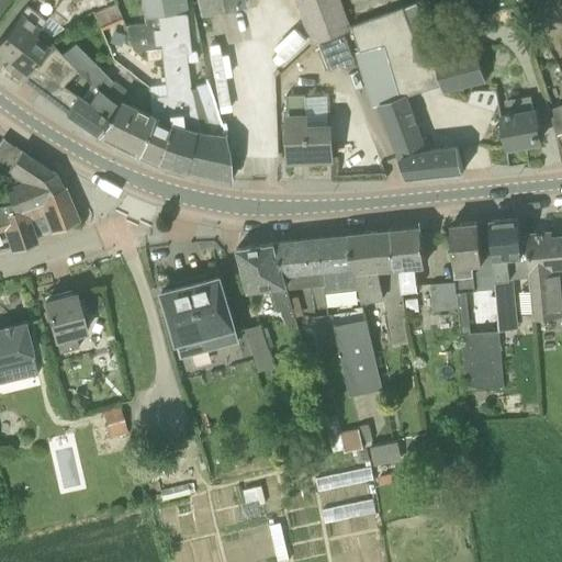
[(186,9),(183,0),(143,0),(146,15),(147,23),(125,26),(134,51),(160,48),(157,12),(186,9)]
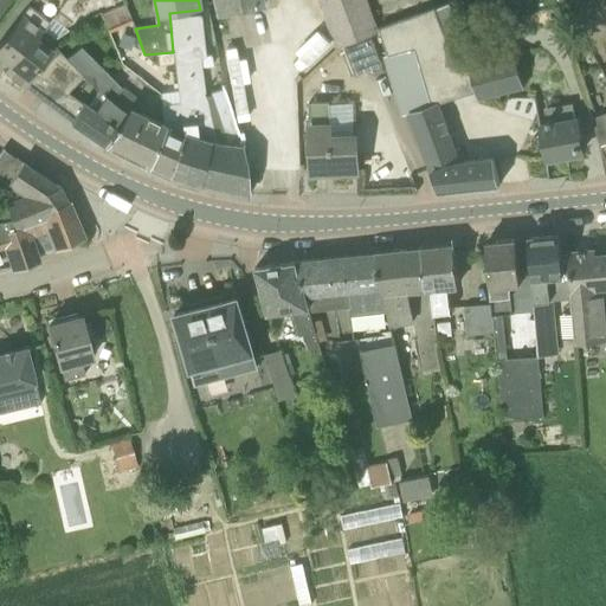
[(262,0),(213,0),(217,15),(264,5),(262,0)]
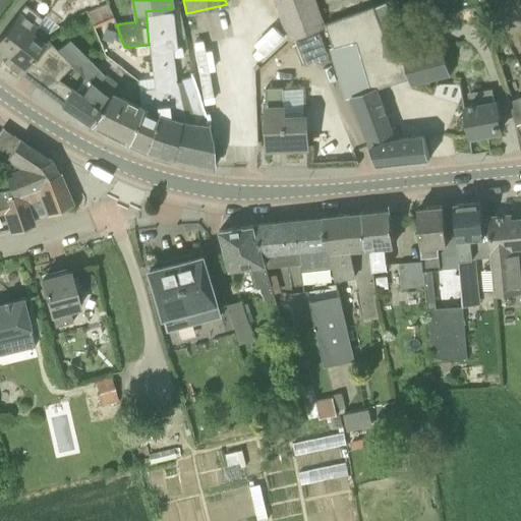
[(275,0),(291,40),(326,26),(314,0),(275,0)]
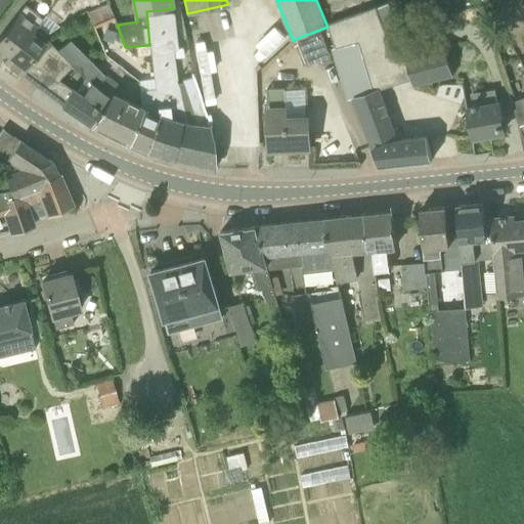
[(17,40),(24,44),(32,33),(37,27),(37,26),(38,25),(42,18),(25,5),(17,12),(0,35),(0,48),(7,54),(17,40)]
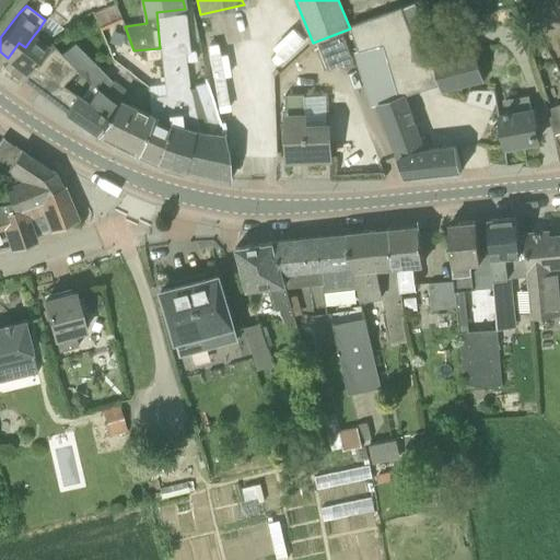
[(423,60),(404,6),(351,25),(361,50),(382,45),(398,98),(406,95),(439,84),(433,61),(432,58),(423,60)]
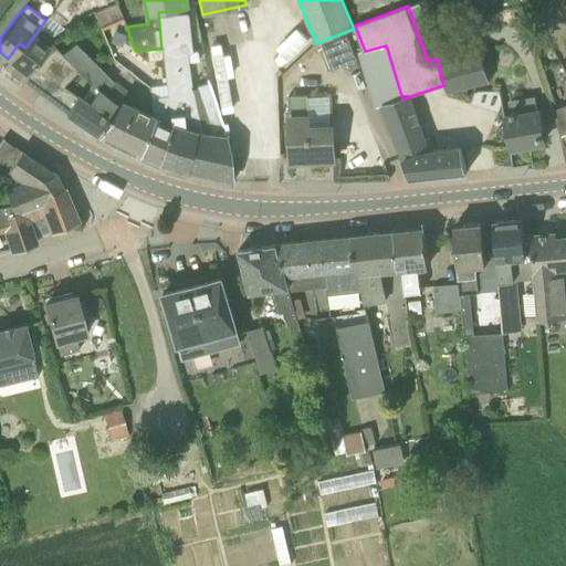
[(192,50),(187,9),(158,12),(161,49),(166,84),(170,124),(198,132),(192,88),(190,88),(188,62),(198,61),(197,51),(192,51),(192,50)]
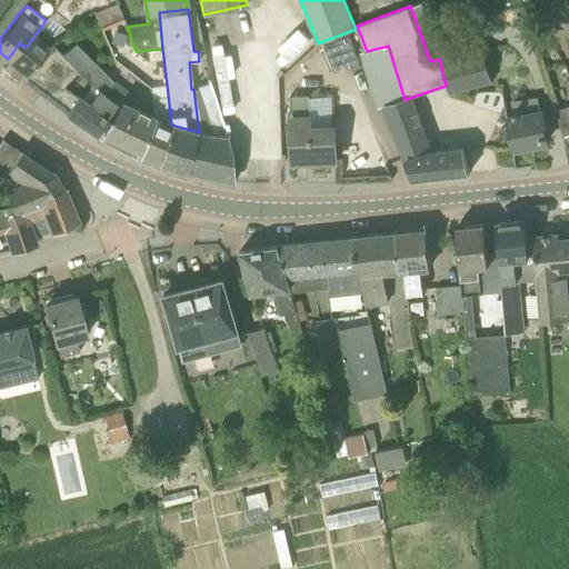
[(56,48),(50,40),(53,36),(41,27),(40,28),(40,29),(35,36),(26,48),(19,43),(8,59),(2,66),(22,81),(56,48)]
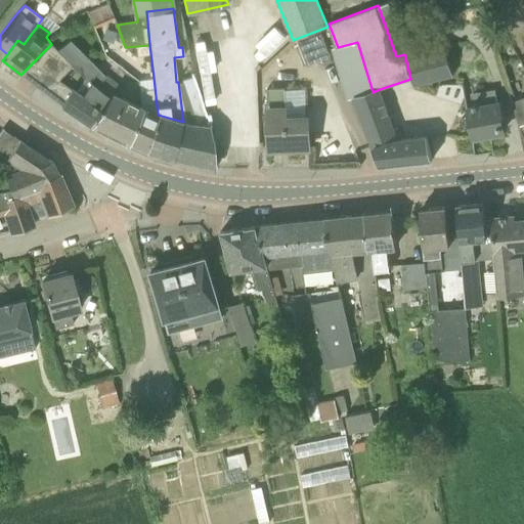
[(319,33),(297,42),(306,64),(329,55),(319,33)]
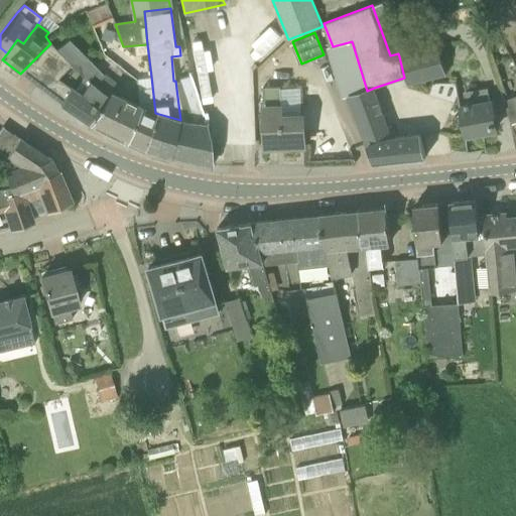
[(67,107),(89,123),(110,93),(116,83),(96,67),(76,46),(69,39),(56,49),(50,43),(20,74),(43,91),(67,107)]
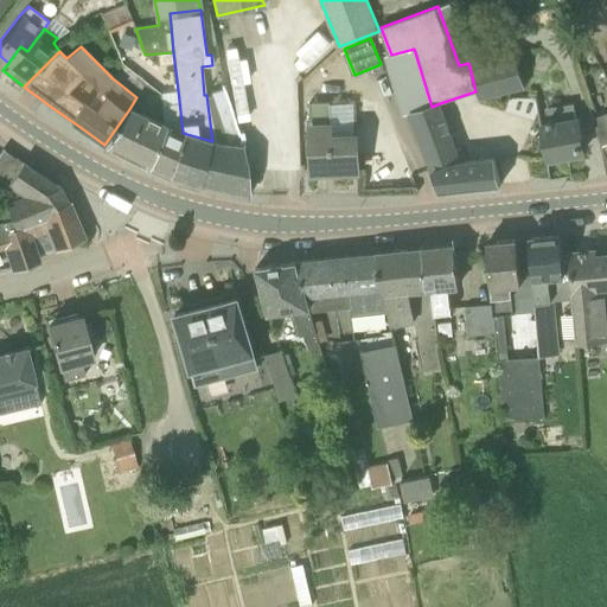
[(414,49),(391,55),(390,56),(389,55),(385,56),(404,115),(411,113),(432,107),(414,49)]
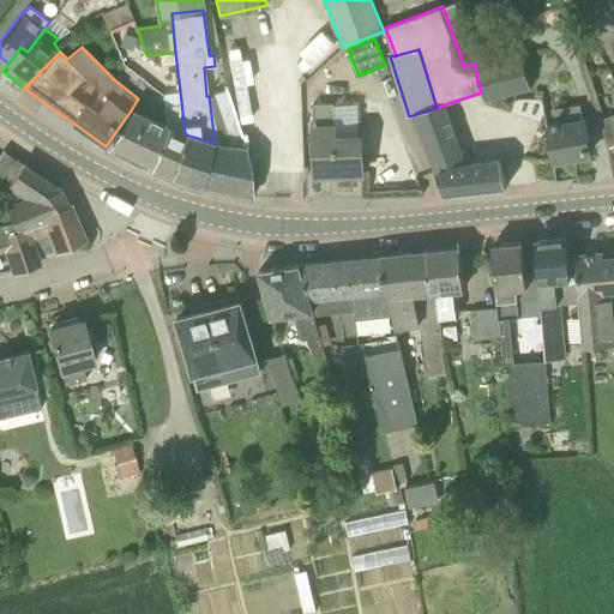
[(481,92),(482,96),(529,86),(521,55),(483,64),(475,67),(481,92)]
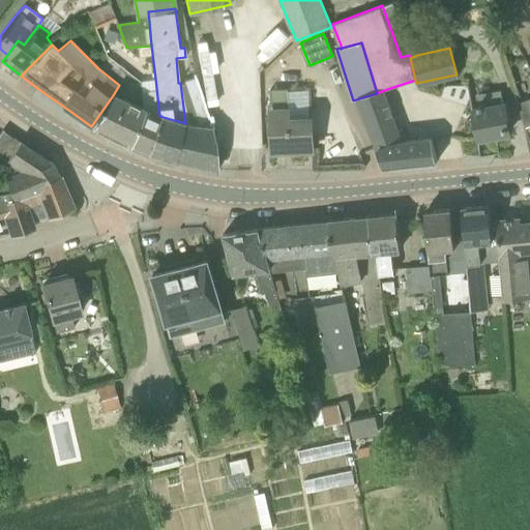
[(197,78),(180,83),(185,123),(211,127),(209,116),(197,78)]
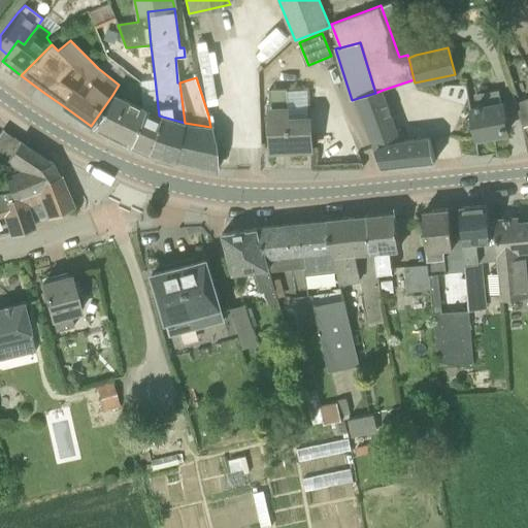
[(289,119),(287,88),(269,89),(271,151),(312,149),(311,118),(289,119)]
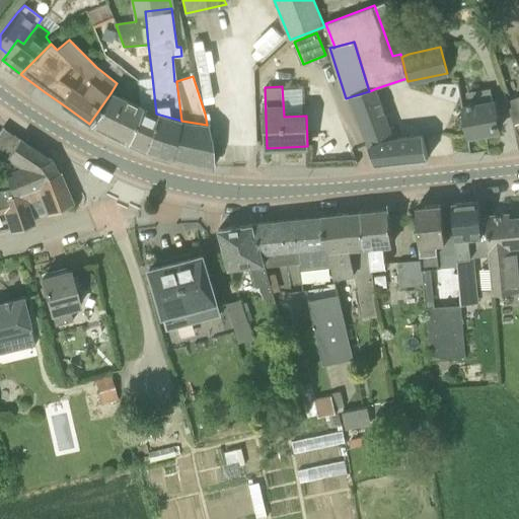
[(428,157),(424,135),(394,139),(376,88),(369,91),(352,96),(376,163),(428,157)]
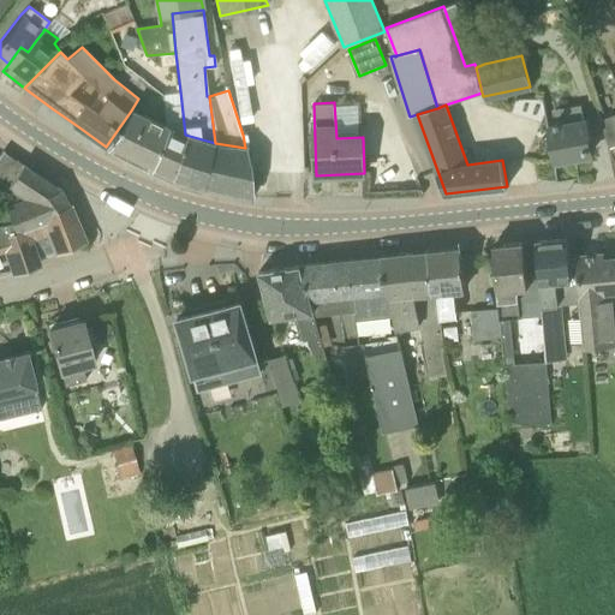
[(584,118),(581,106),(554,109),(555,123),(547,124),(554,161),(591,154),(587,137),(591,136),(587,118),(584,118)]
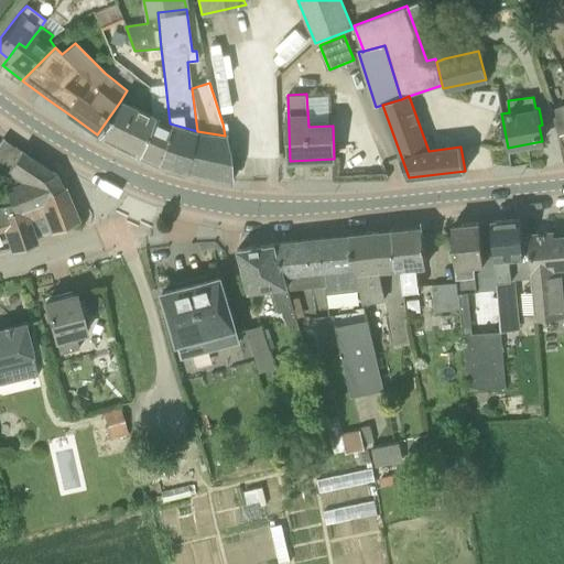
[(130,106),(120,101),(97,134),(136,153),(153,116),(134,108),(130,106)]
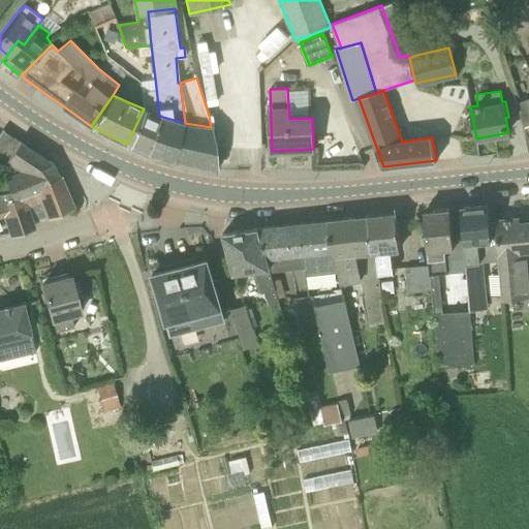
[(528,98),(517,103),(525,127),(528,125),(528,98)]
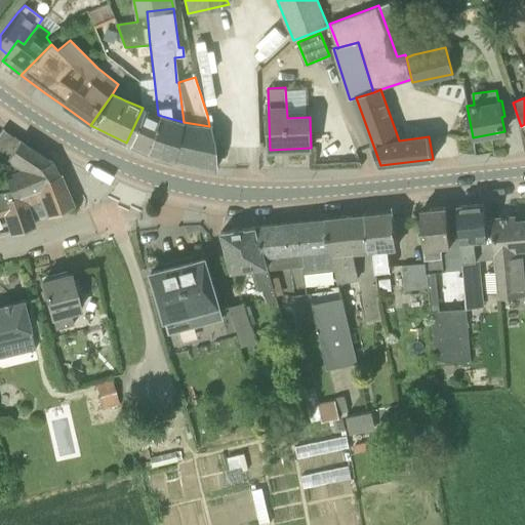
[(146,151),(158,115),(143,108),(126,143),(146,151)]
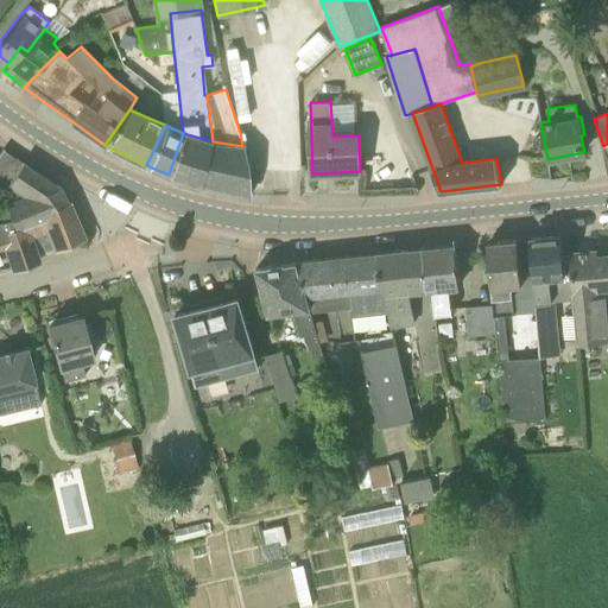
[(198,183),(200,184),(213,141),(183,133),(169,175),(169,176),(198,184),(198,183)]
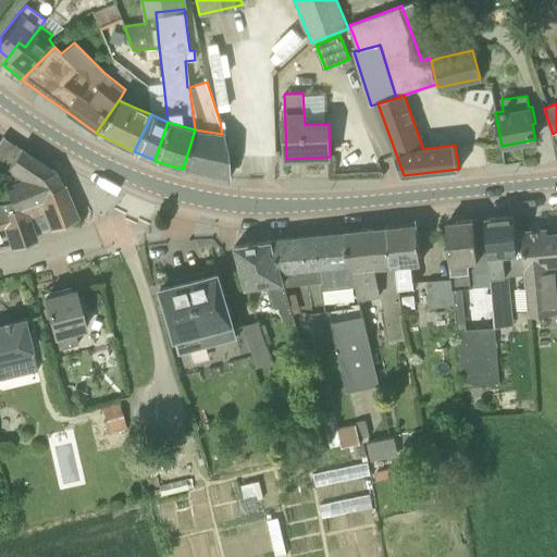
[(224,151),(222,134),(195,130),(183,169),(229,178),(224,151)]
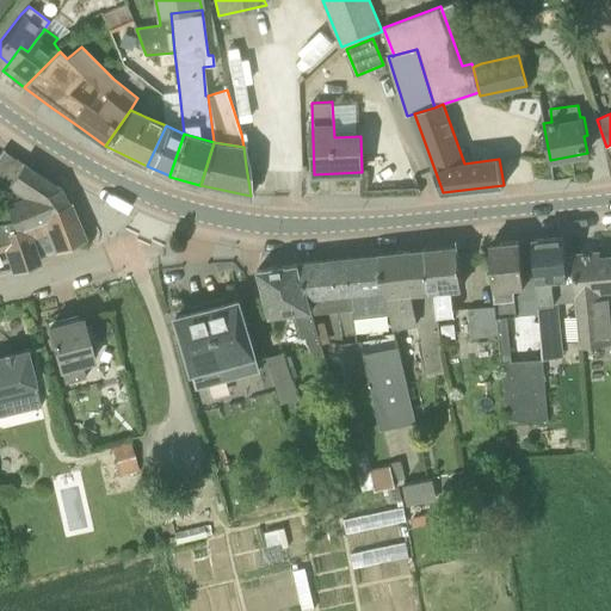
[(0,209),(1,209),(11,230),(48,215),(47,209),(66,201),(59,185),(56,186),(2,150),(0,153),(0,209)]
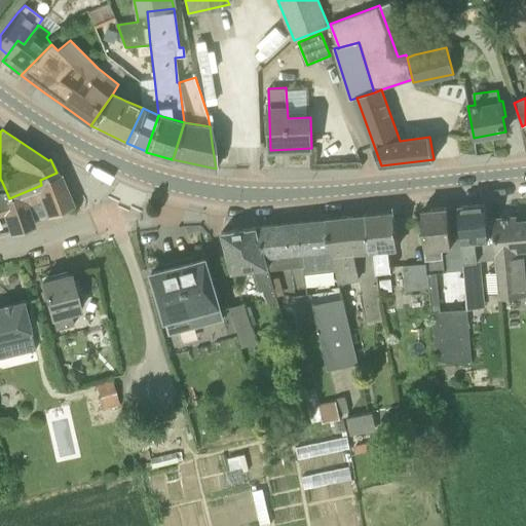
[(0,214),(4,213),(11,234),(33,226),(31,219),(50,215),(71,205),(59,177),(57,173),(40,180),(41,185),(9,198),(1,180),(0,180),(0,214)]
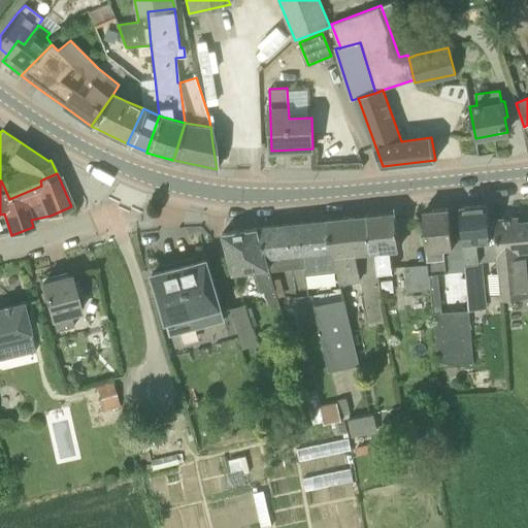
[(467,276),(469,310),(488,308),(483,261),(498,260),(495,221),(489,221),(488,204),(460,206),(466,270),(467,276)]
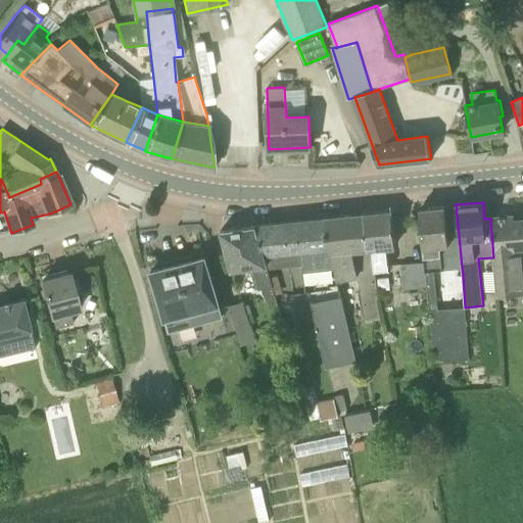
[(434,271),(462,268),(456,204),(420,208),(425,263),(427,286),(430,312),(434,364),(469,360),(465,307),(437,312),(434,271)]
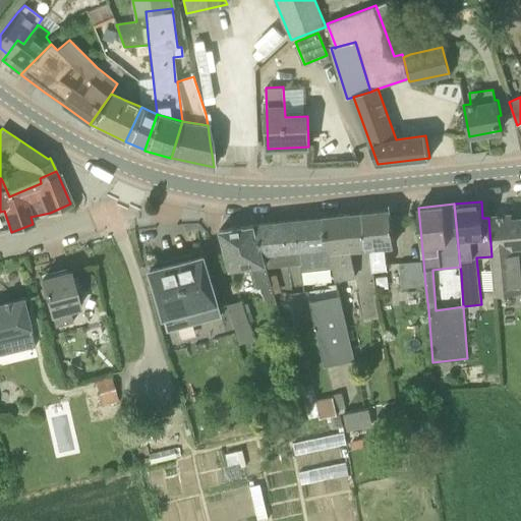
[(362,213),(365,246),(370,246),(372,270),(388,268),(388,261),(387,261),(385,245),(394,244),(390,211),(362,213)]
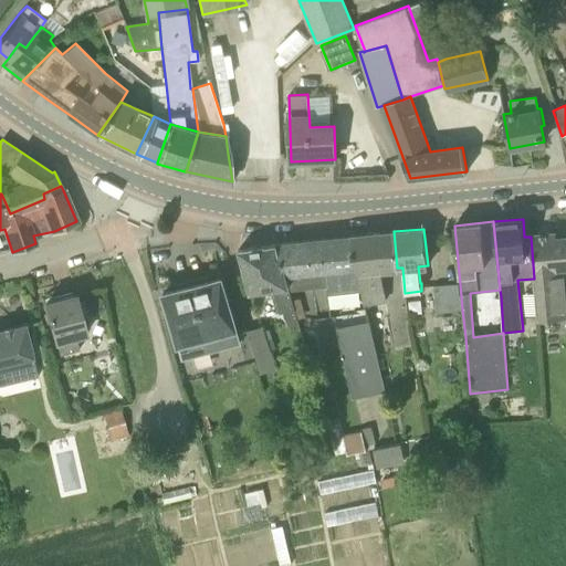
[(353,236),(362,287),(362,291),(364,304),(386,300),(380,270),(397,268),(394,231),(353,236)]
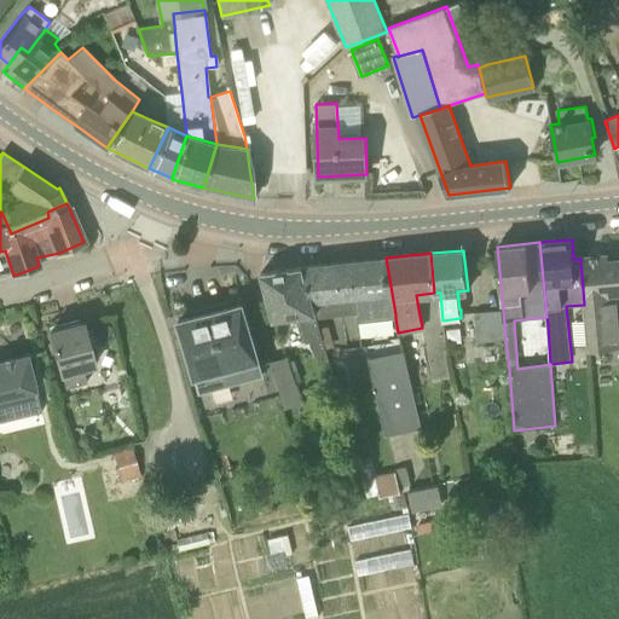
[(580,258),(580,259),(584,305),(589,348),(618,346),(618,337),(615,291),(618,290),(618,259),(609,260),(608,255),(580,258)]
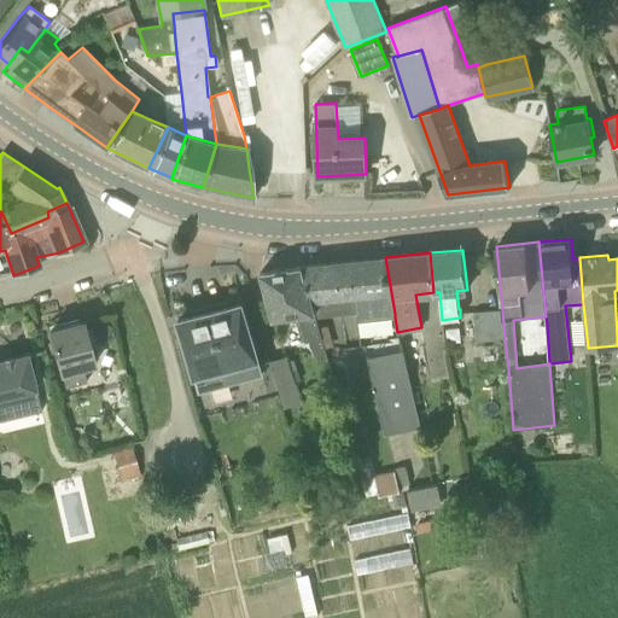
[(395,318),(395,314),(385,257),(348,262),(355,301),(356,313),(357,318),(357,321),(395,318)]
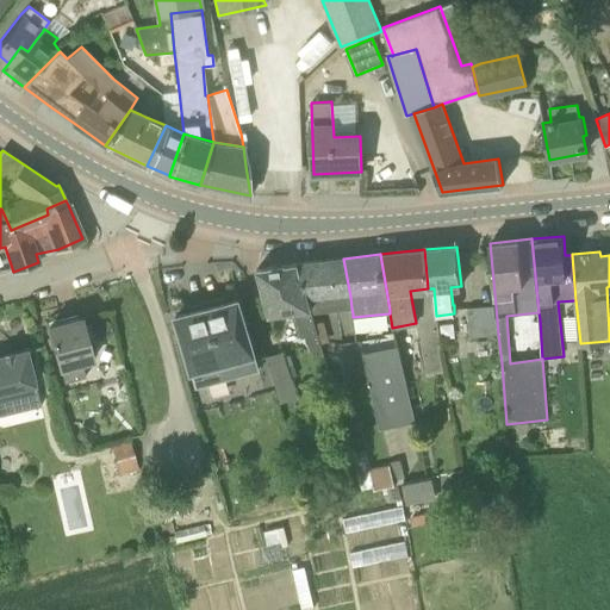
[(350,297),(343,259),(297,262),(309,302),(350,297)]
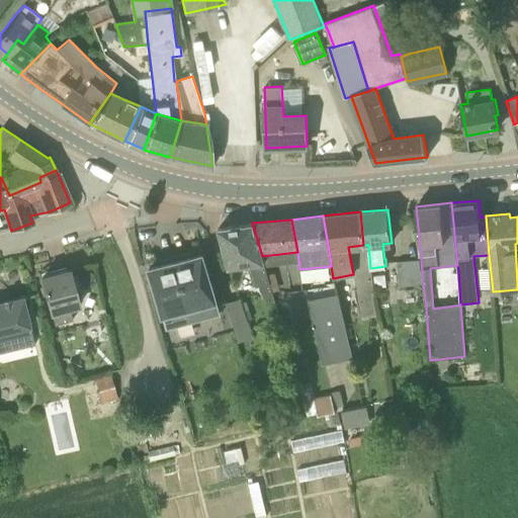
[(265,299),(273,296),(271,292),(266,274),(262,256),(252,223),(219,228),(230,267),(250,264),(257,287),(259,286),(265,299)]
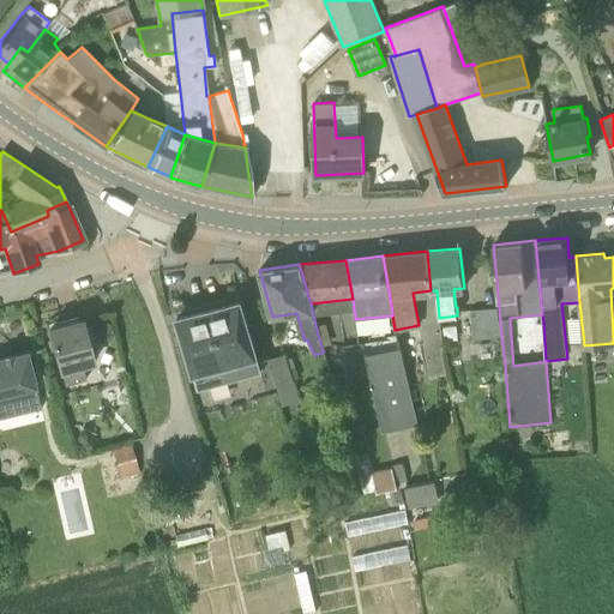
[(258,359),(240,294),(208,304),(229,381),(260,373),(256,359),(258,359)]
